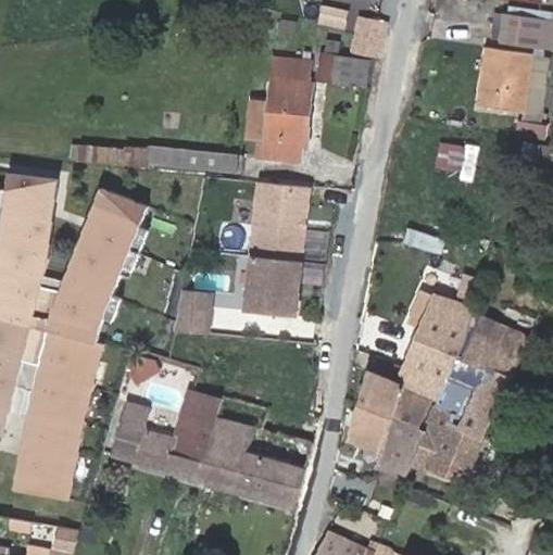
[(552,40),(552,22),(501,14),(497,42),(552,51),(552,40)]
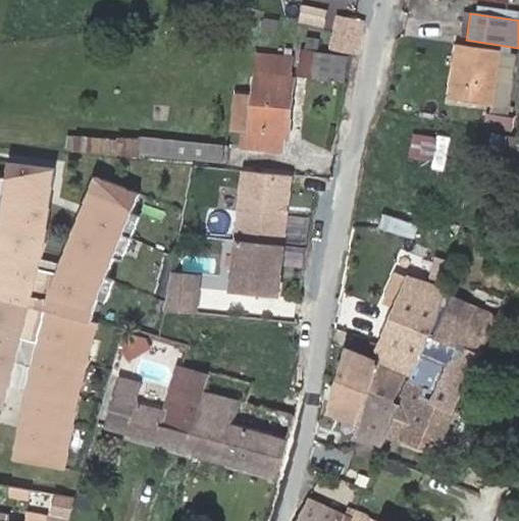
[(358,29),(351,28),(332,24),(330,36),(327,54),(349,57),(353,57),(358,29)]
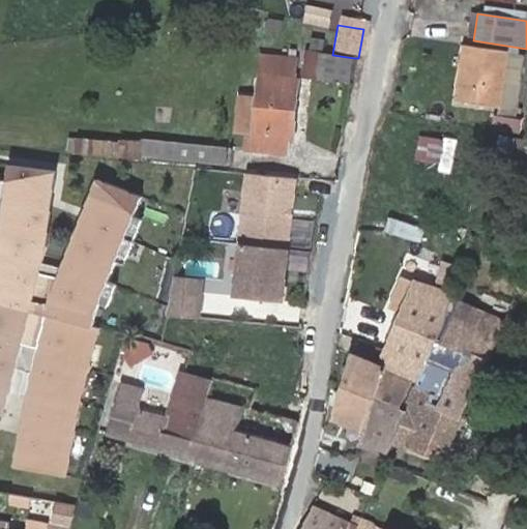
[(513,110),(521,54),(459,45),(450,100),(513,110)]
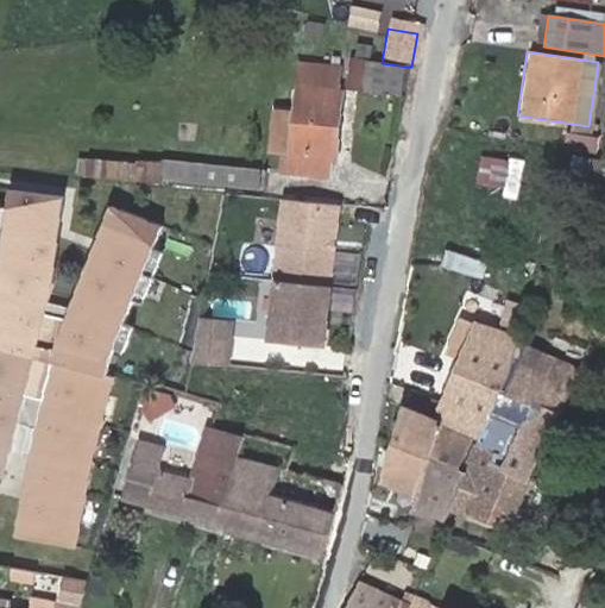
[(407,67),(382,63),(354,58),(350,86),(402,95),(407,67)]
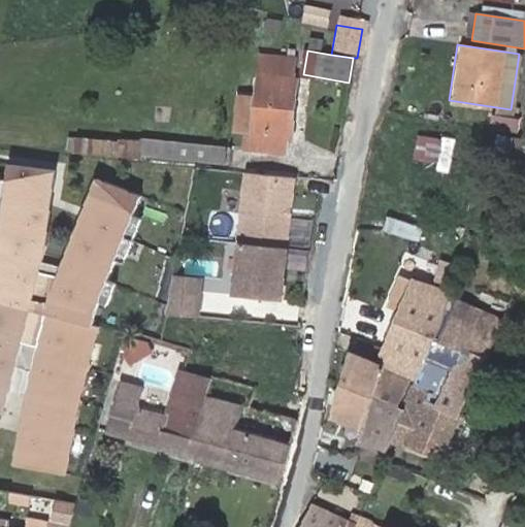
[(252,78),(277,80),(280,67),(254,63),(252,78)]
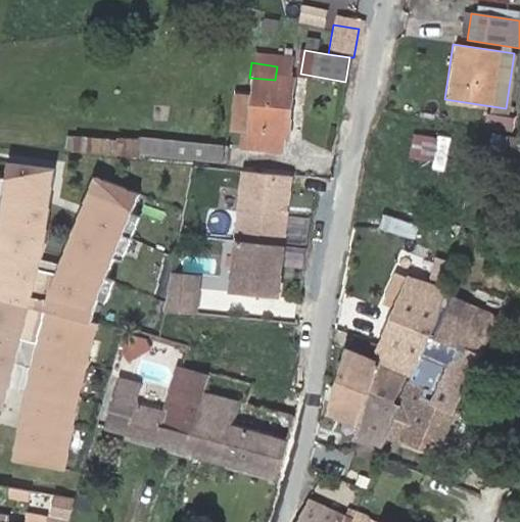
[(293,82),(275,80),(249,78),(241,134),(250,136),(248,149),(273,152),(275,139),(284,140),(293,82)]
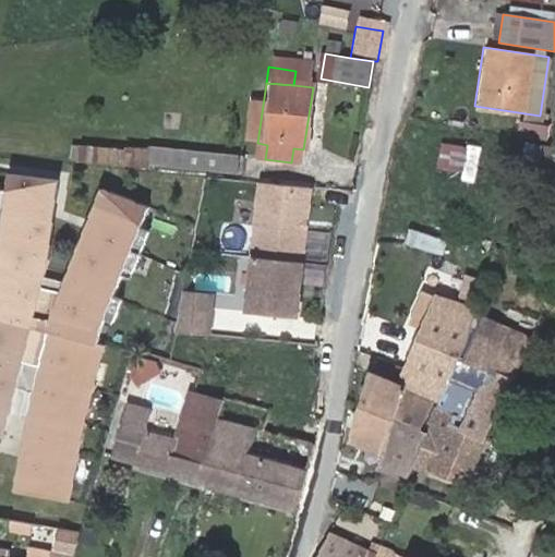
[(442,140),(436,167),(474,176),(481,148),(442,140)]
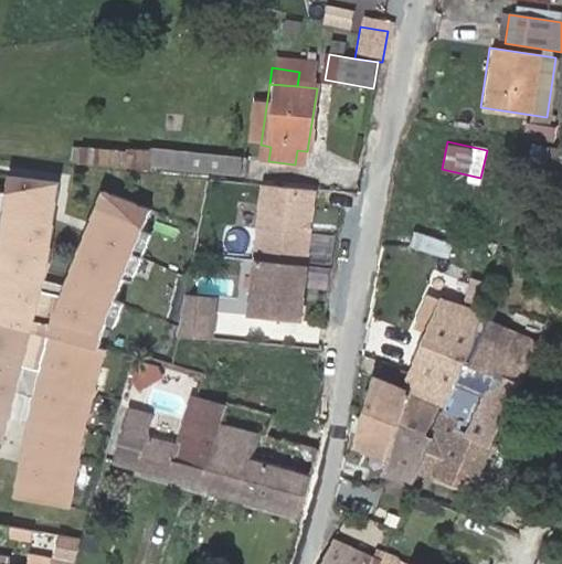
[(127,151),(74,146),(72,160),(125,166),(127,151)]
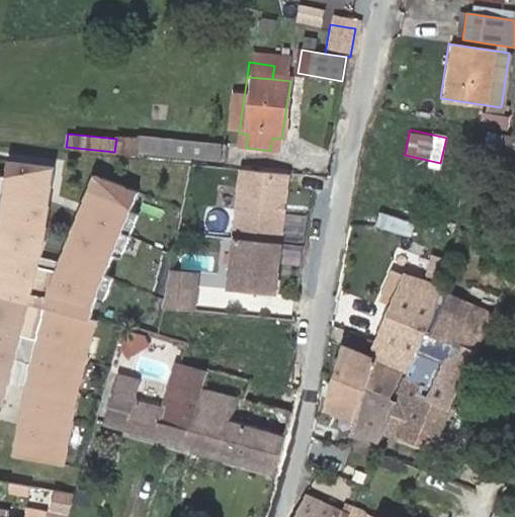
[(210,160),(212,145),(133,136),(131,151),(210,160)]
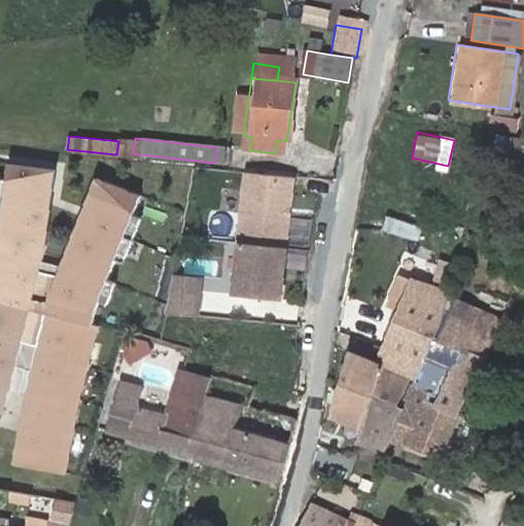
[(53,190),(55,170),(6,164),(0,214),(0,413),(1,414),(11,373),(31,293),(40,246),(44,189),(53,190)]
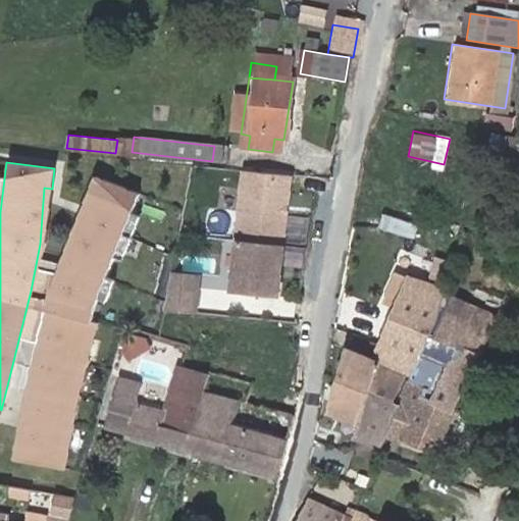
[(289,176),(243,171),(236,240),(238,241),(281,245),(289,176)]
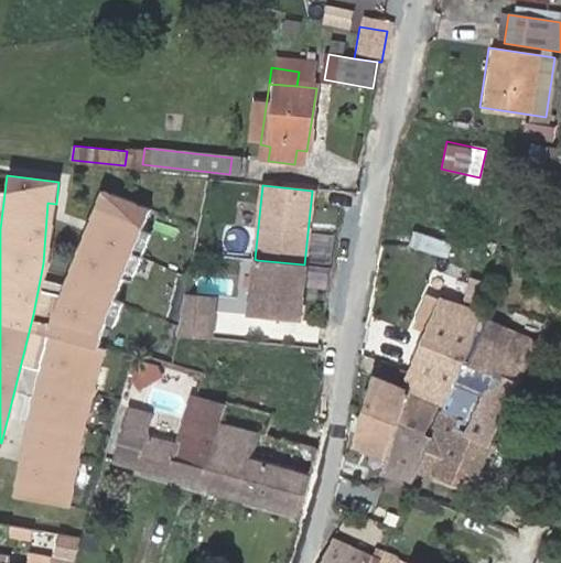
[(15,486),(11,486),(9,499),(61,509),(79,413),(105,343),(155,213),(99,191),(86,226),(93,228),(56,321),(31,404),(15,486)]
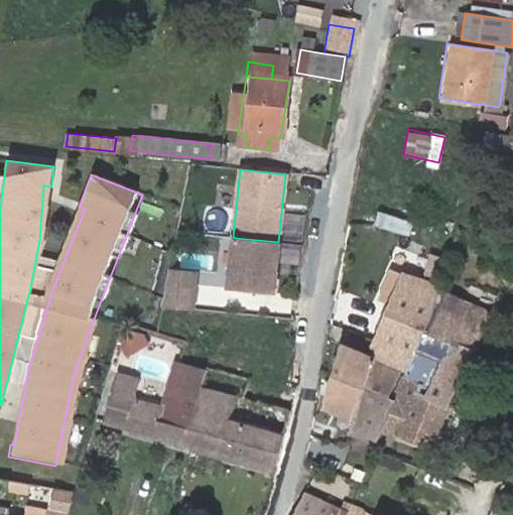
[(47,242),(51,186),(43,185),(39,241),(30,287),(11,365),(28,370),(51,293),(39,289),(47,242)]
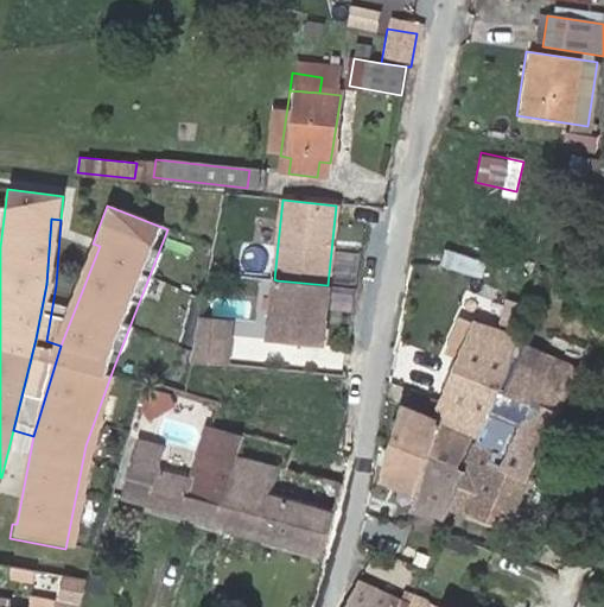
[(328,285),(277,280),(269,341),(323,347),(330,285),(328,285)]
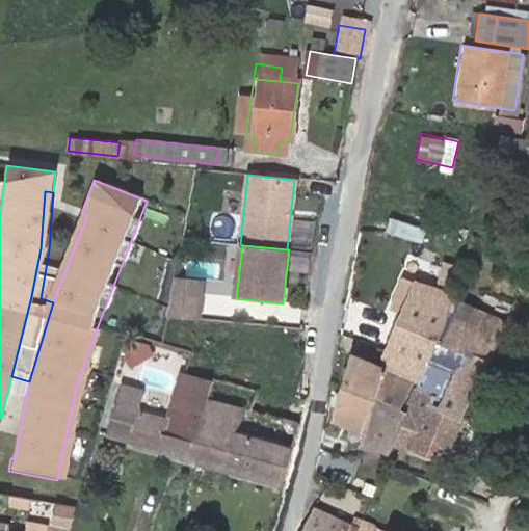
[(353,261),(350,279),(361,283),(367,265),(353,261)]
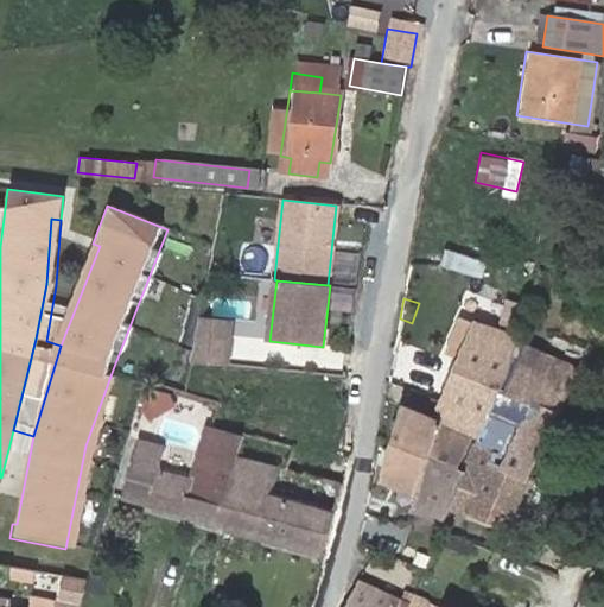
[(516,349),(517,343),(507,340),(513,322),(487,310),(479,330),(461,323),(451,349),(462,353),(434,423),(407,411),(381,481),(414,491),(427,461),(459,474),(472,437),(482,441),(501,390),(516,349)]
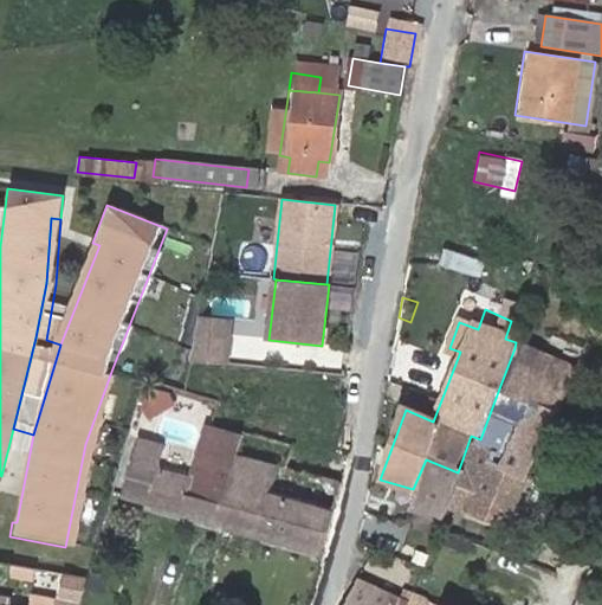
[(222,365),(226,323),(198,320),(187,362),(222,365)]
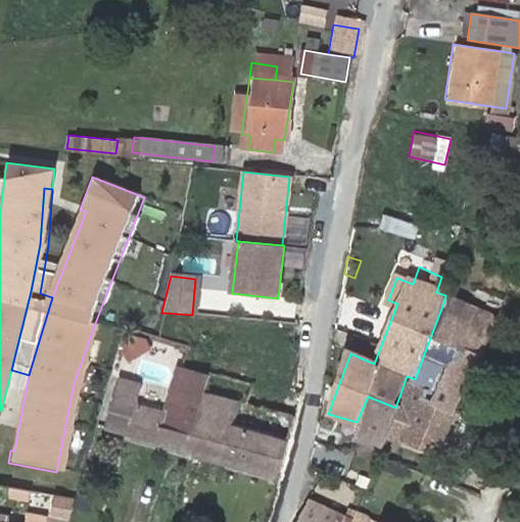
[(497,322),(444,300),(431,335),(478,353),(484,356),(497,322)]
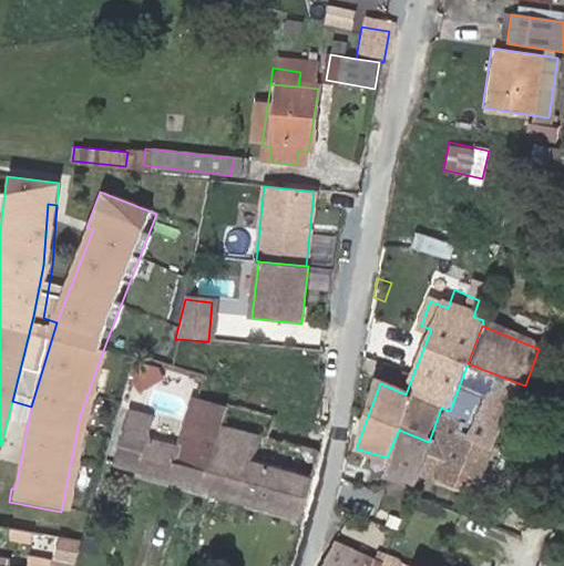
[(519,383),(468,363),(450,411),(441,408),(429,442),(418,472),(475,493),(519,383)]
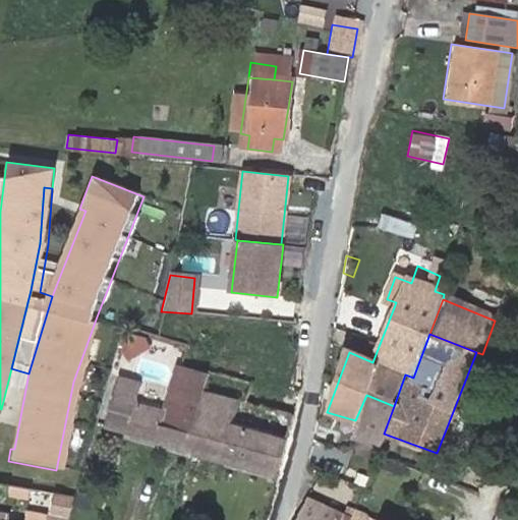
[(114,377),(103,435),(284,470),(291,435),(237,423),(242,397),(210,390),(214,370),(174,363),(169,388),(114,377)]
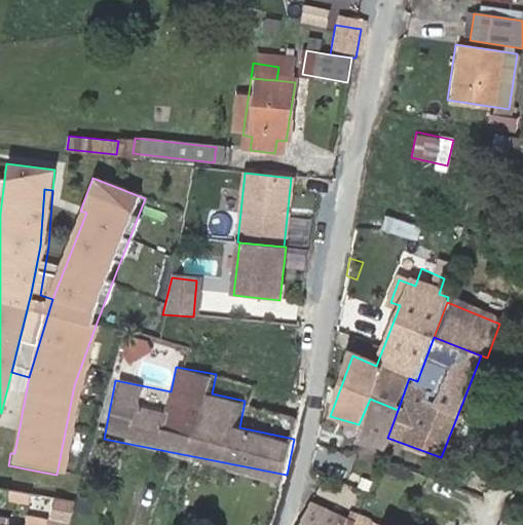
[(358,441),(382,450),(387,438),(398,410),(370,399),(359,424),(364,427),(358,441)]
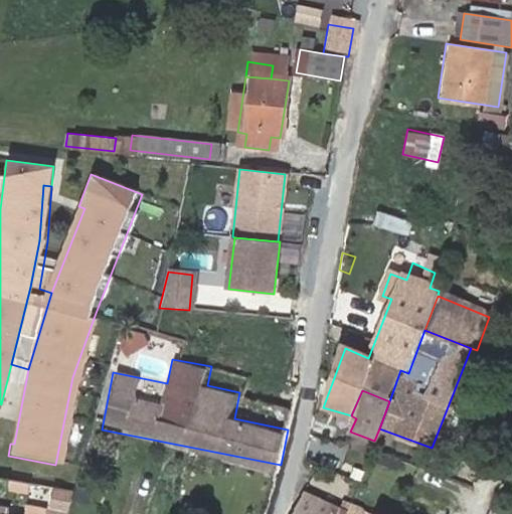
[(364,463),(329,450),(324,465),(358,478),(364,463)]
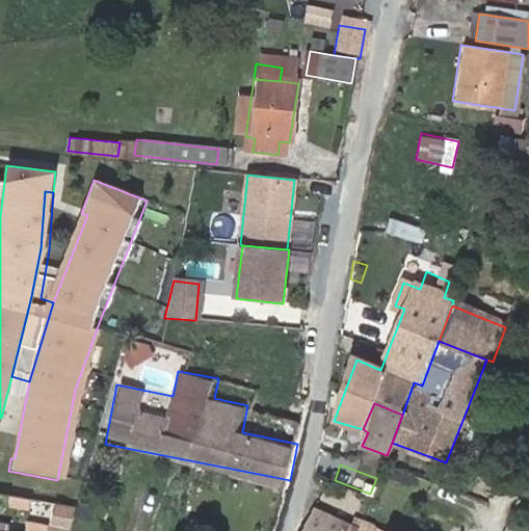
[(53,527),(73,529),(75,505),(55,503),(53,527)]
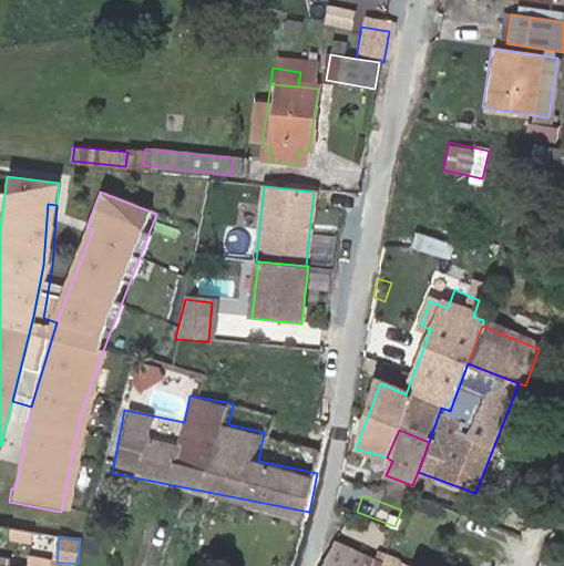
[(411,565),(380,553),(376,563),(331,543),(320,565),(411,565)]
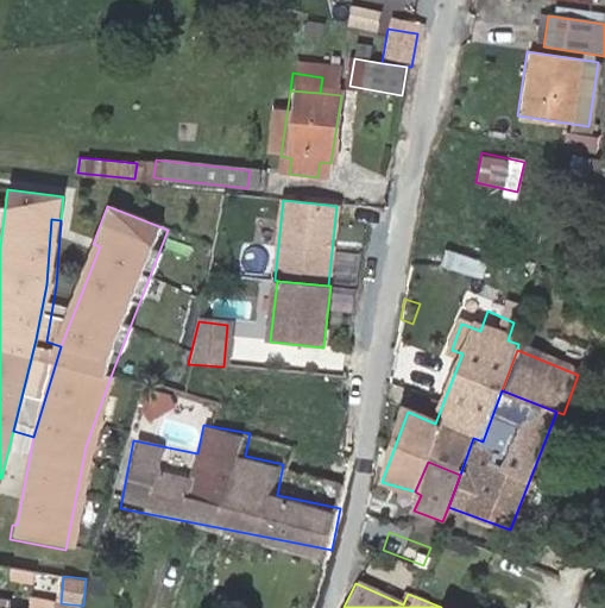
[(67,607),(35,602),(33,607),(12,607),(14,597),(0,595),(0,607),(67,607)]
